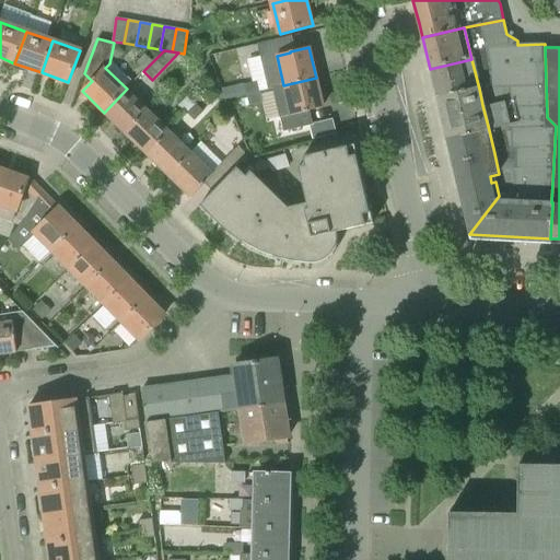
[(136,63),(143,71),(153,61),(146,55),(136,63)]
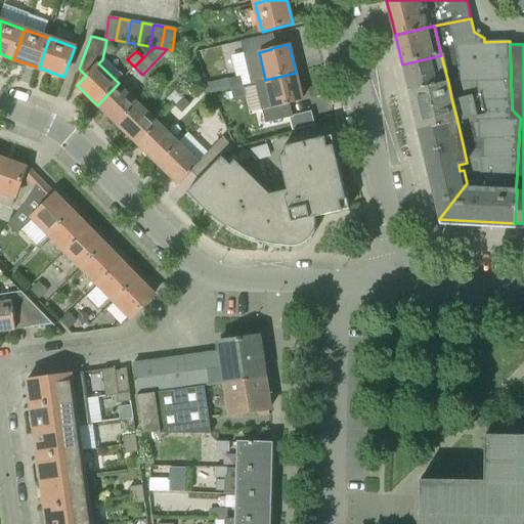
[(409,93),(448,83),(441,55),(402,64),(409,93)]
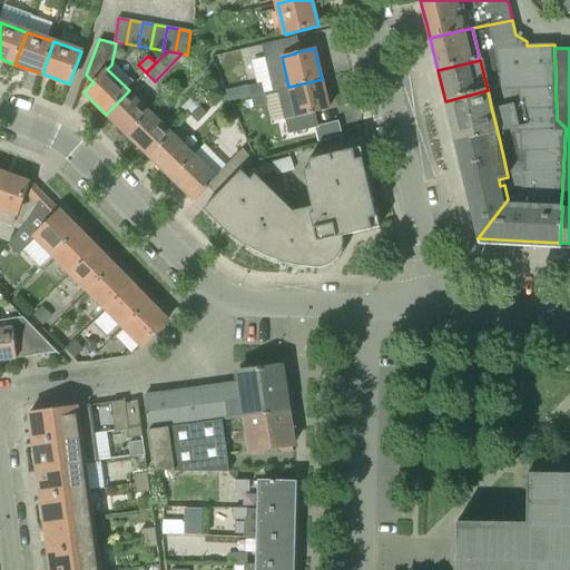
[(285,119),(288,134),(318,127),(315,112),(328,109),(322,79),(288,87),(278,90),(282,108),(293,106),(295,117),(285,119)]
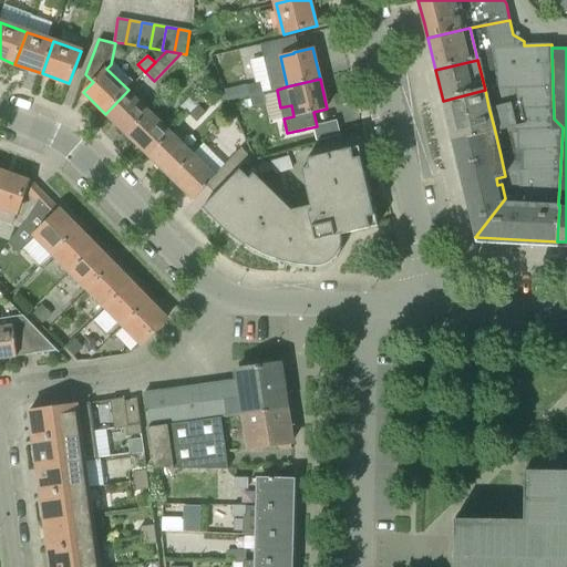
[(249,96),(263,93),(260,82),(247,85),(249,96)]
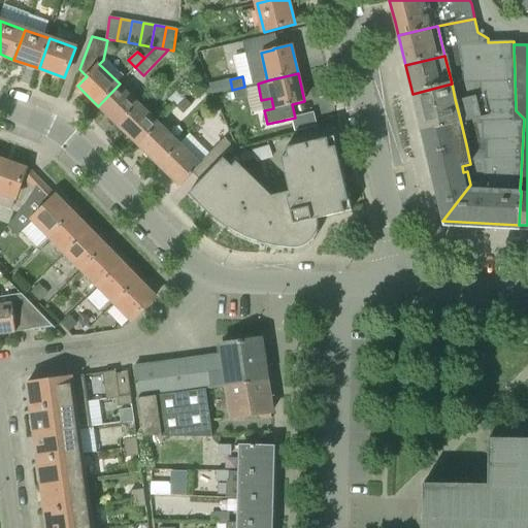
[(119,126),(139,105),(135,101),(136,100),(120,84),(98,106),(119,126)]
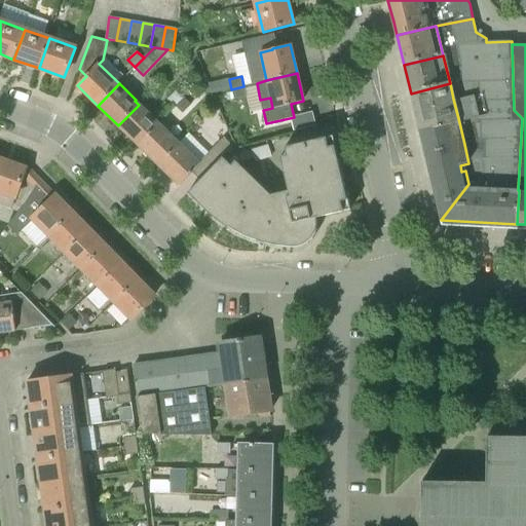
[(414,108),(453,99),(450,83),(411,94),(414,108)]
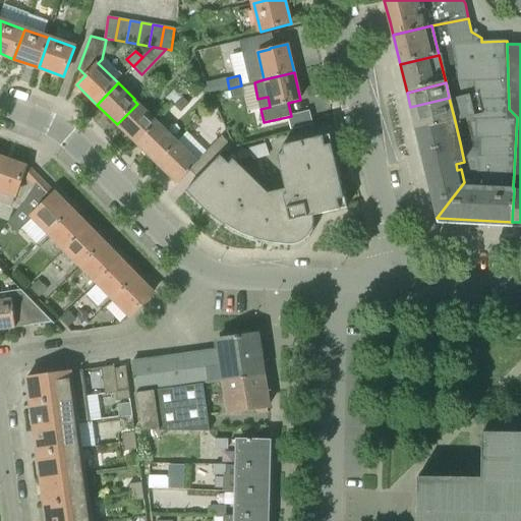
[(232,99),(244,96),(241,85),(229,89),(232,99)]
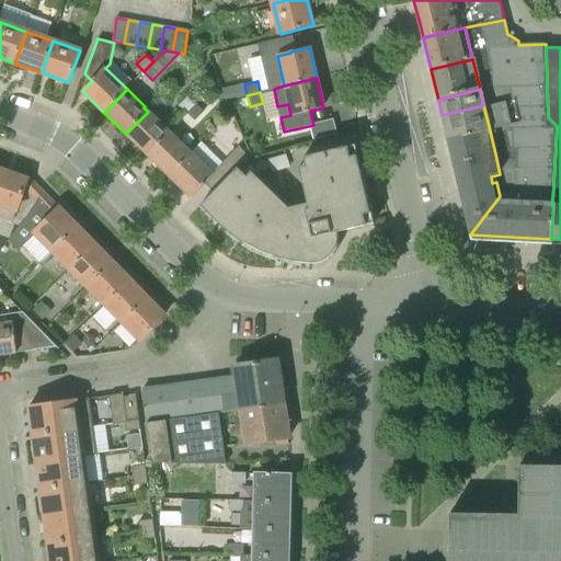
[(179,106),(187,114),(196,104),(189,96),(179,106)]
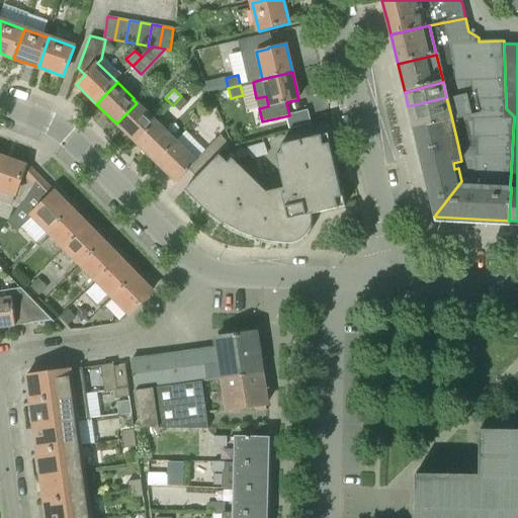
[(173,105),(180,112),(188,103),(181,96),(173,105)]
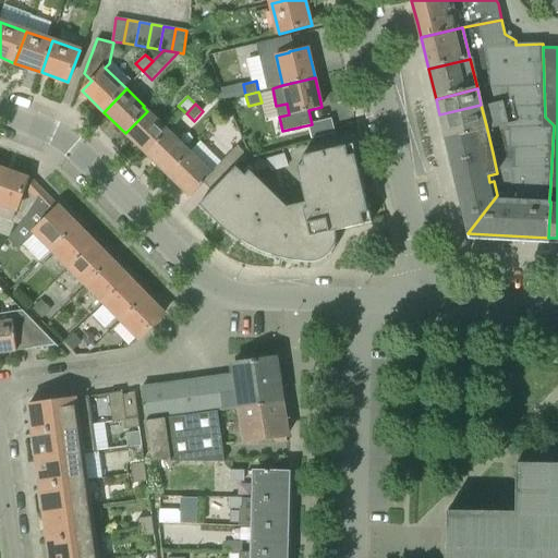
[(445,140),(487,130),(481,105),(439,114),(445,140)]
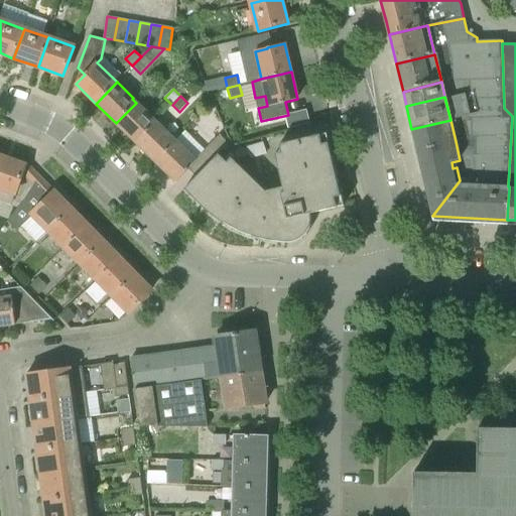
[(116,123),(135,142),(155,122),(136,103),(116,123)]
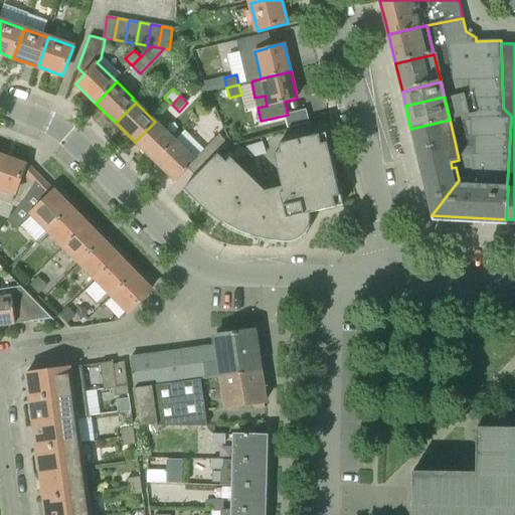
[(415,150),(455,141),(450,120),(410,129),(415,150)]
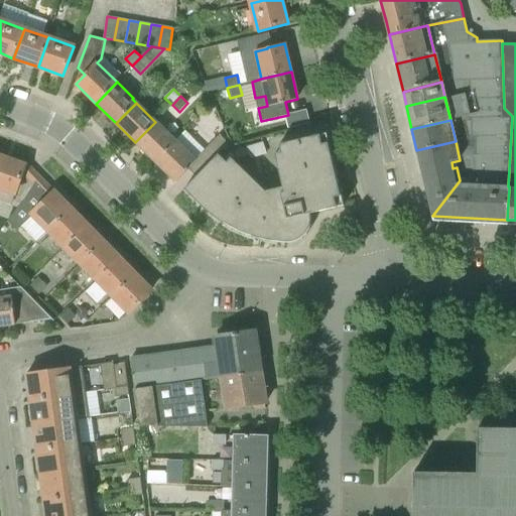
[(135,142),(155,162),(175,141),(155,122),(135,142)]
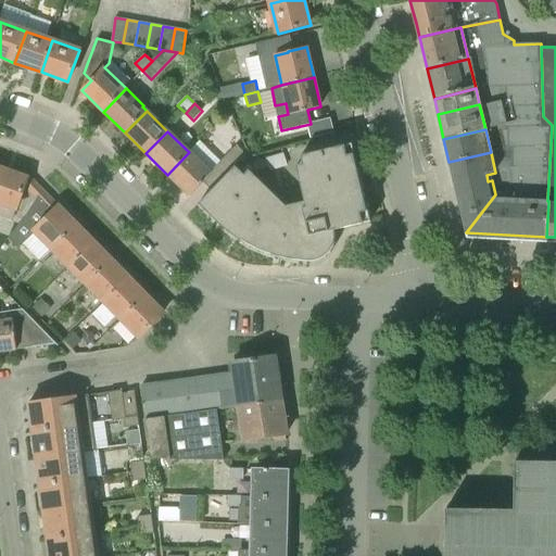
[(370,222),(352,144),(302,155),(314,209),(286,215),(255,187),(235,166),(211,191),(198,204),(218,225),(230,235),(242,242),(247,245),(256,250),(274,256),(285,258),(292,261),(308,262),(310,244),(323,241),(320,234),(370,222)]
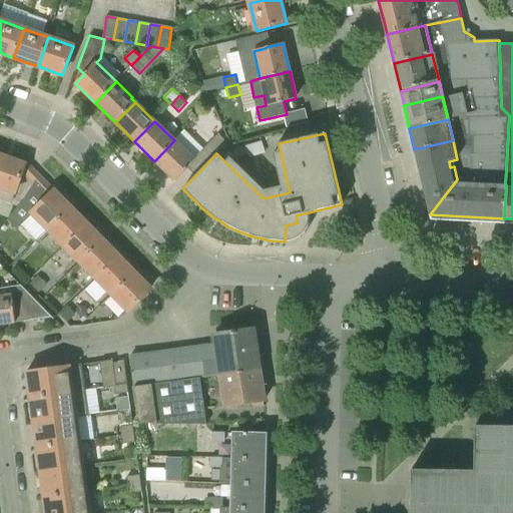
[(187,168),(194,176),(216,153),(207,144),(193,159),(174,140),(154,161),(175,181),(187,168)]
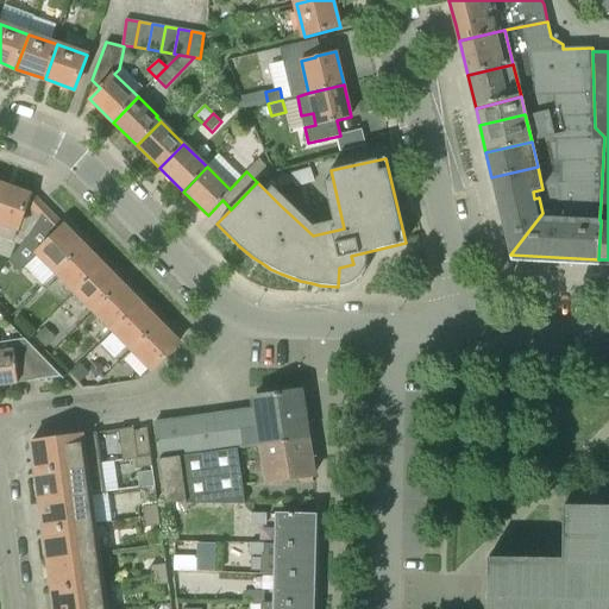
[(533,192),(542,189),(538,167),(491,177),(497,200),(533,192)]
